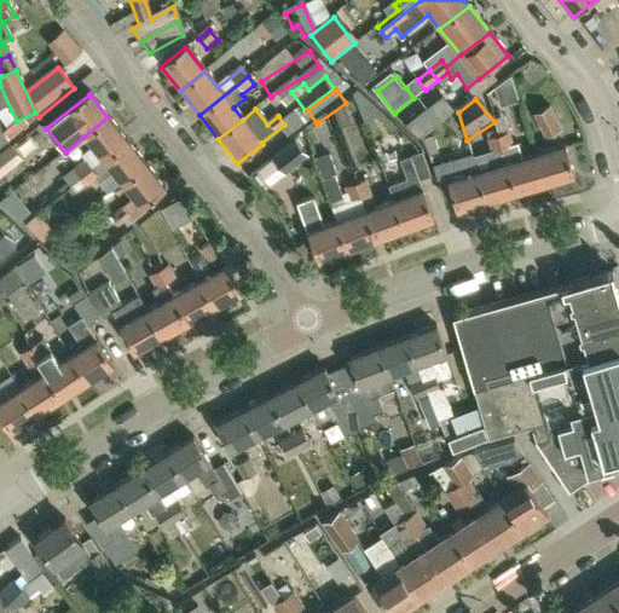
[(421,140),(441,121),(431,109),(409,128),(421,140)]
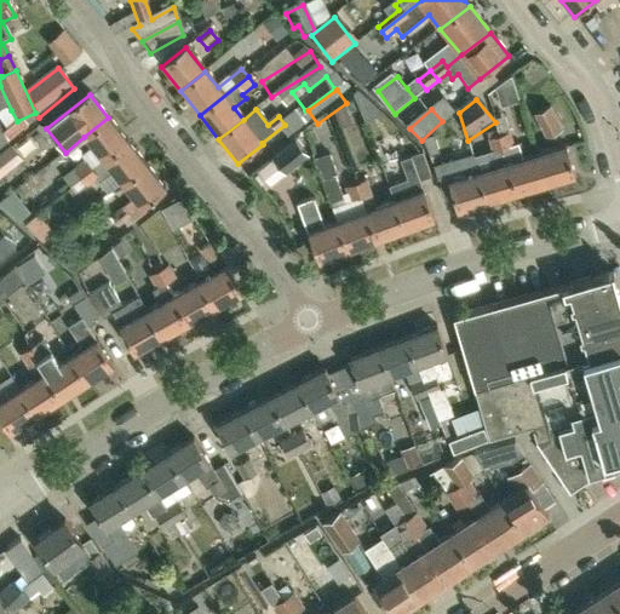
[(551,110),(538,116),(534,119),(546,142),(563,133),(551,110)]
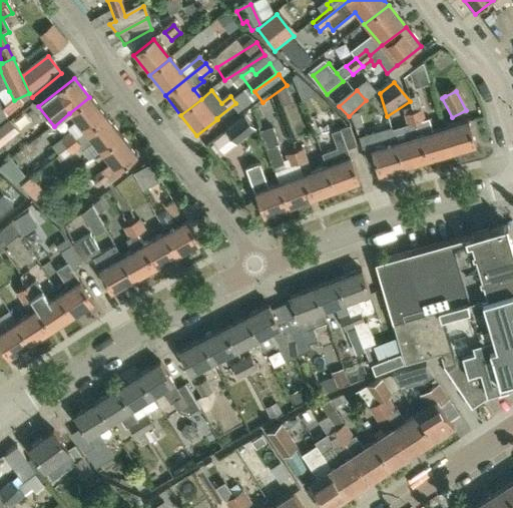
[(75,141),(85,134),(105,118),(89,97),(69,113),(76,123),(66,131),(68,134),(60,141),(55,145),(61,152),(66,148),(75,141)]
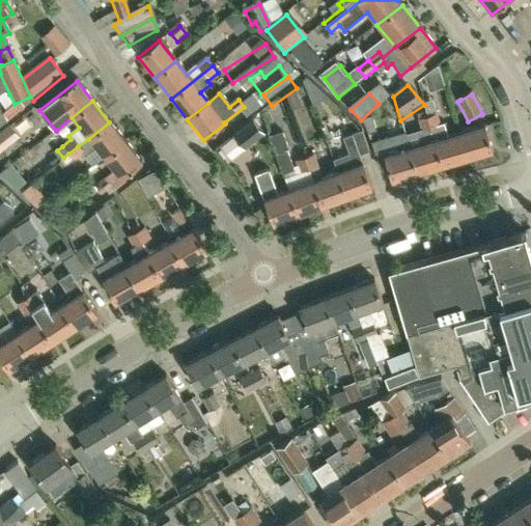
[(437,115),(428,118),(442,168),(468,161),(459,135),(448,138),(444,125),(440,127),(437,115)]
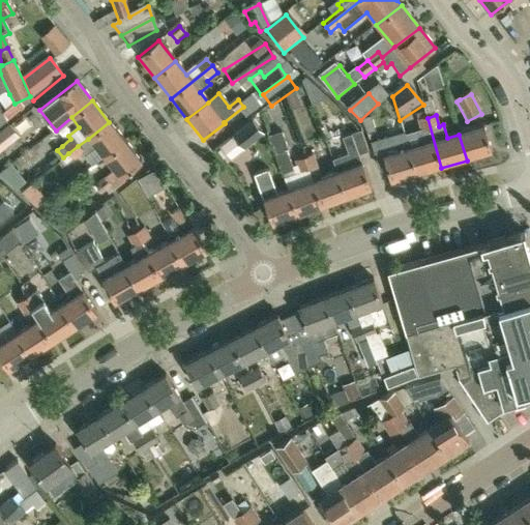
[(345,118),(331,126),(339,139),(352,130),(345,118)]
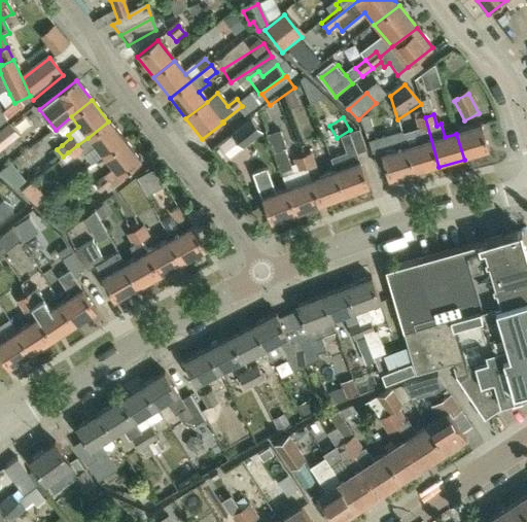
[(367,117),(358,119),(362,131),(364,134),(372,132),(367,117)]
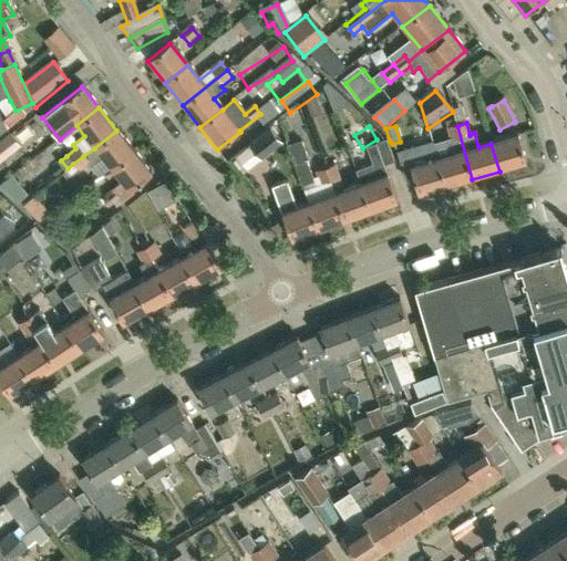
[(451,156),(437,159),(445,187),(472,179),(457,126),(447,130),(451,141),(446,142),(451,156)]
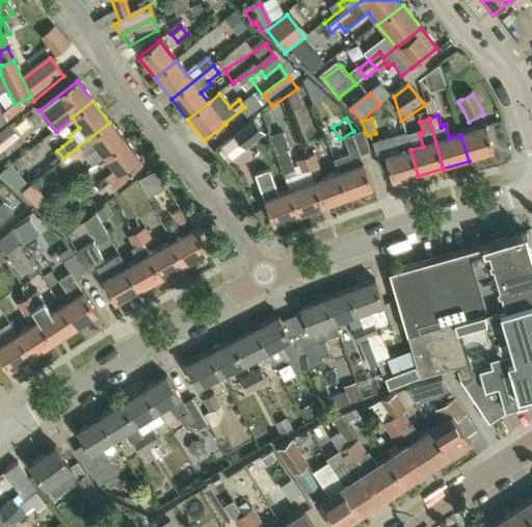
[(124,142),(125,141),(109,123),(88,139),(78,147),(69,154),(75,162),(82,156),(85,160),(98,151),(104,159),(124,142)]
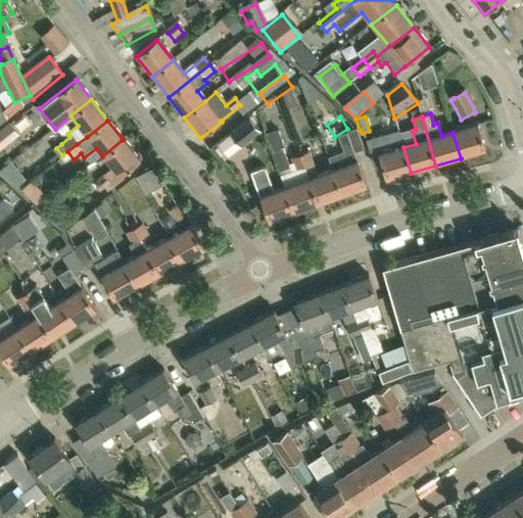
[(9,126),(0,133),(0,152),(18,138),(9,126)]
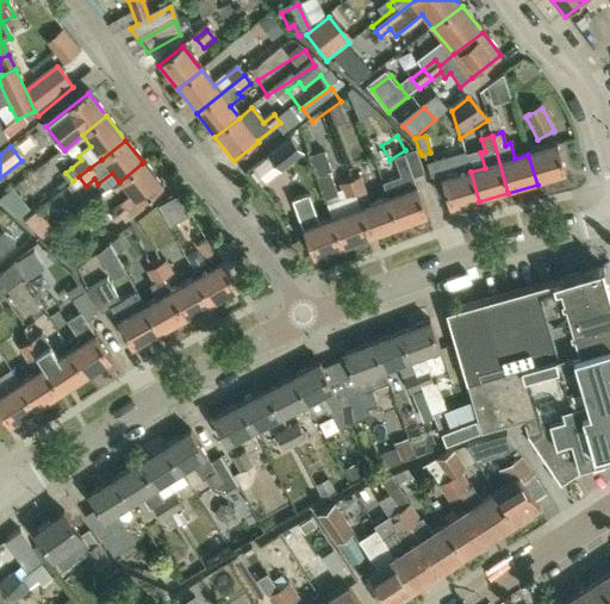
[(558,147),(528,155),(537,185),(566,175),(558,147)]
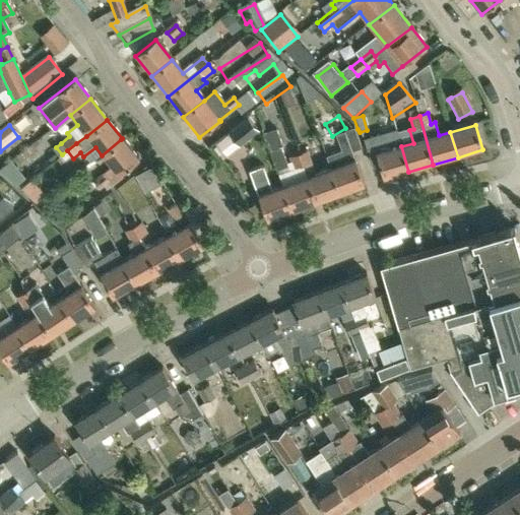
[(275,131),(263,135),(270,155),(279,152),(279,150),(282,149),(275,131)]
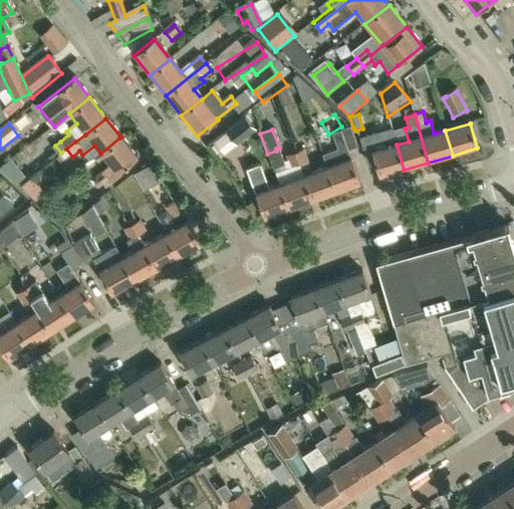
[(327,169),(336,192),(360,183),(341,132),(332,135),(338,151),(323,157),(327,169)]
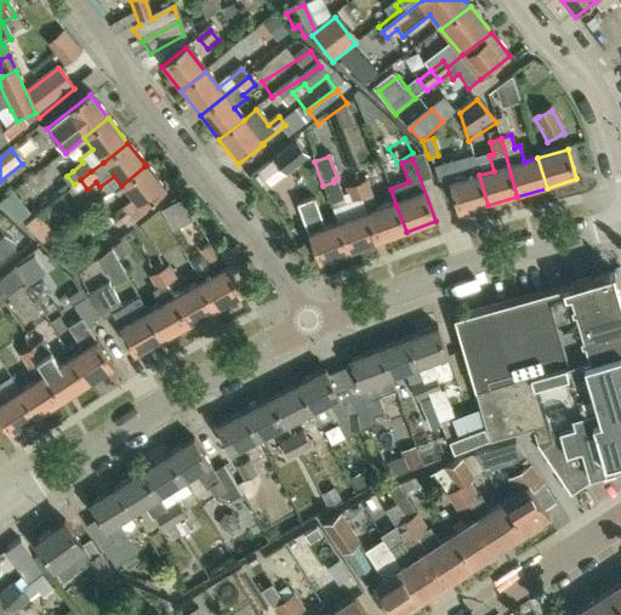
[(144,166),(121,186),(135,203),(123,212),(132,227),(147,215),(143,210),(166,192),(146,165),(144,166)]
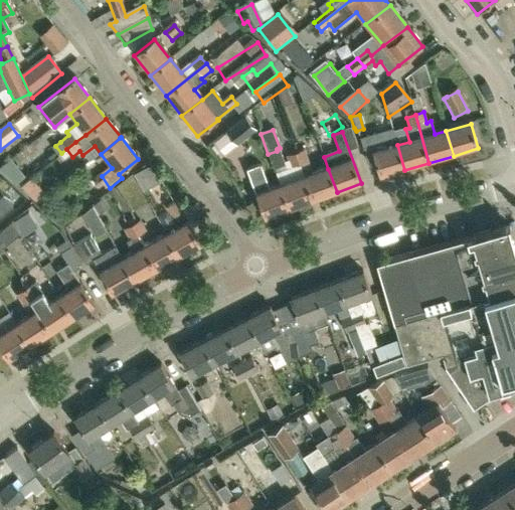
[(404,170),(397,145),(373,152),(380,177),(404,170)]
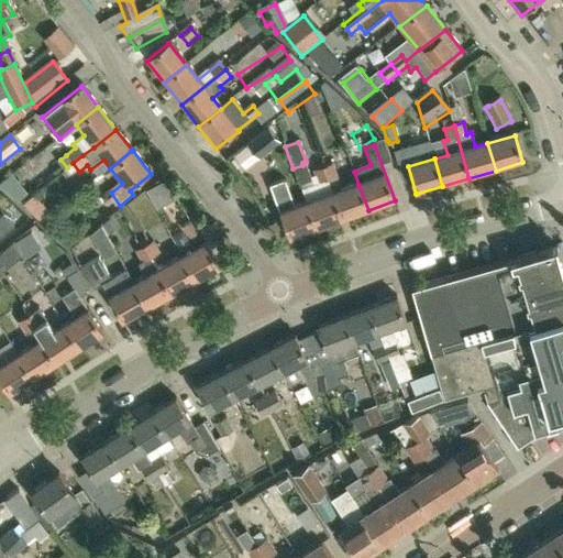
[(294,170),(301,192),(309,188),(313,187),(306,165),(294,170)]
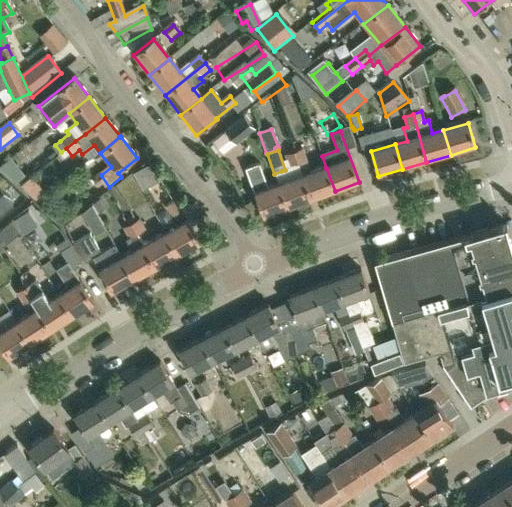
[(294,155),(298,166),(302,177),(311,200),(335,191),(326,168),(311,174),(303,151),(294,155)]
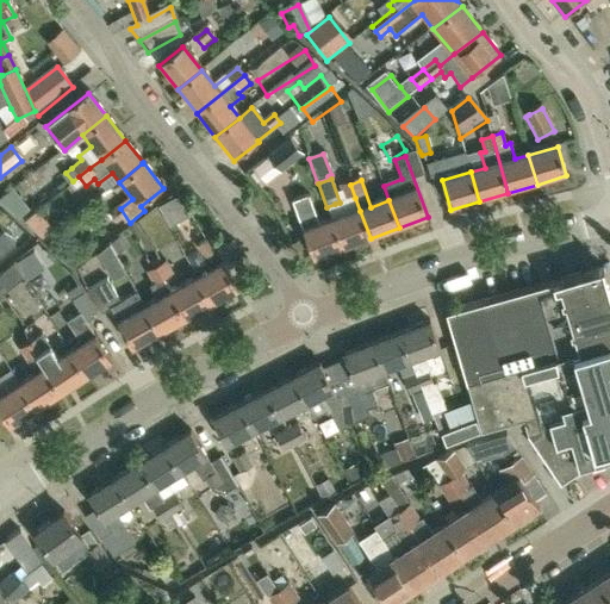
[(355,198),(350,185),(340,188),(344,203),(355,198)]
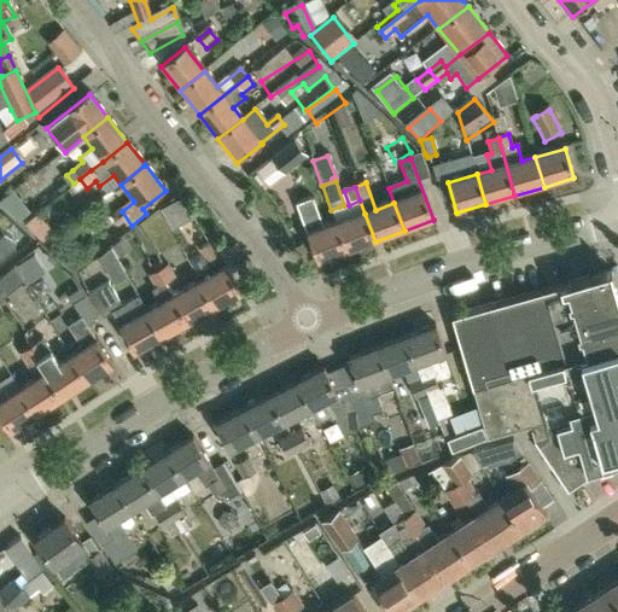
[(347,252),(336,225),(324,228),(313,200),(296,207),(307,235),(308,235),(318,263),(347,252)]
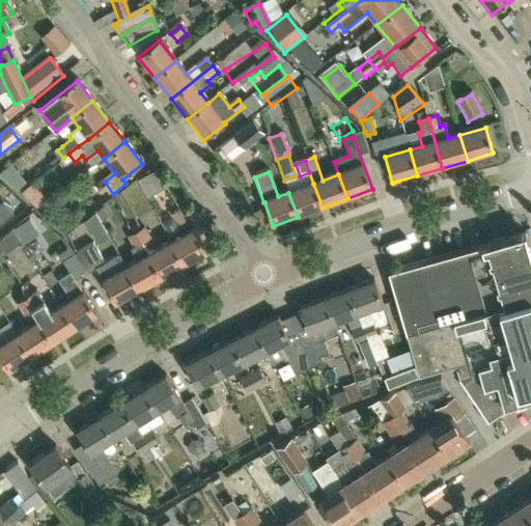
[(298,217),(315,211),(323,208),(313,184),(288,193),(298,217)]
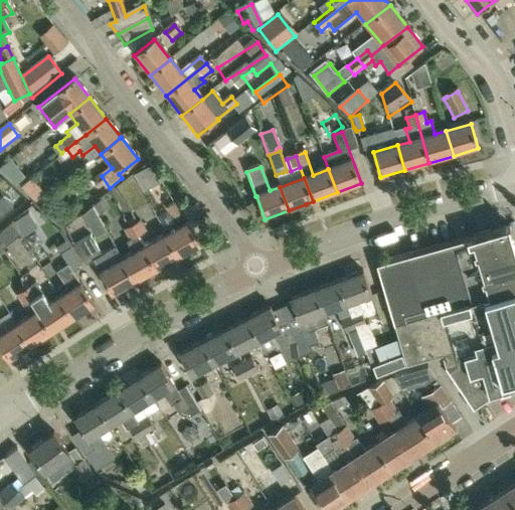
[(41,210),(52,199),(36,183),(25,194),(41,210)]
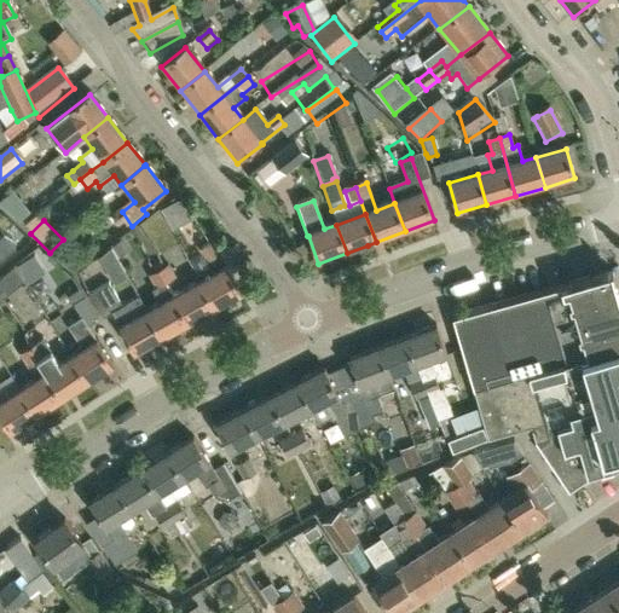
[(0,247),(0,269),(22,254),(11,240),(0,247)]
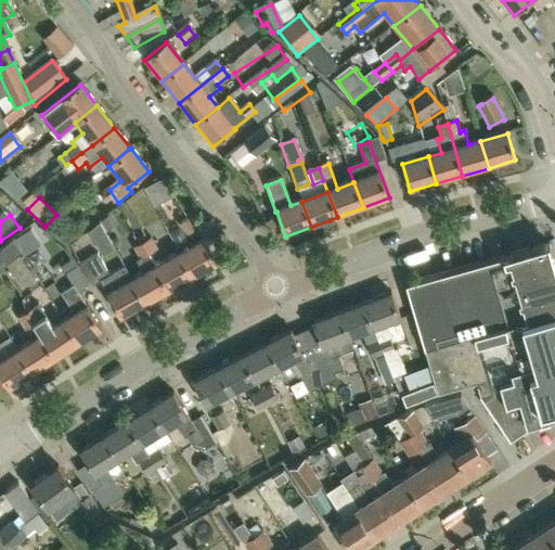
[(196,231),(188,221),(179,228),(188,238),(196,231)]
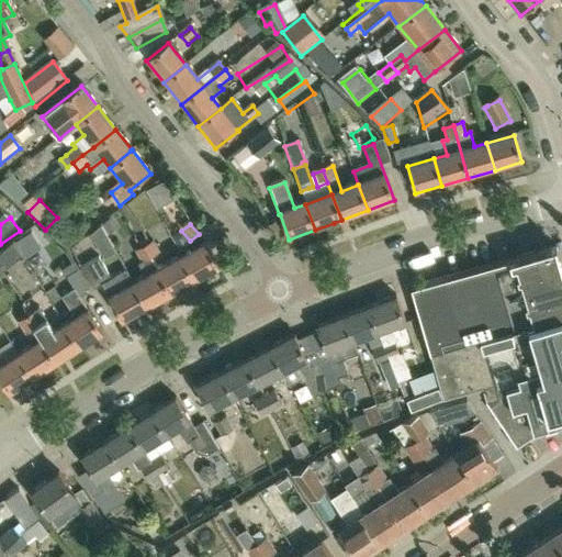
[(145,249),(152,260),(160,256),(154,244),(145,249)]
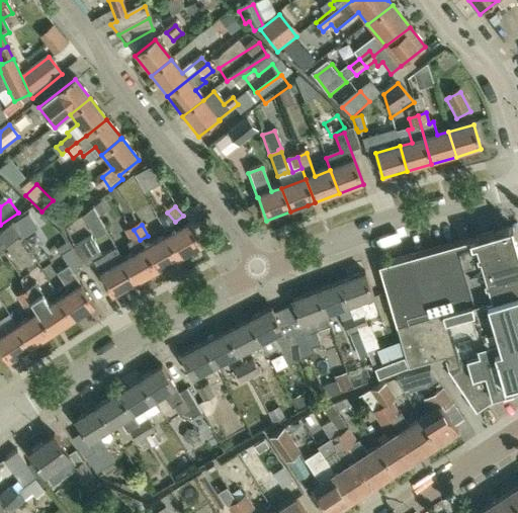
[(189,225),(167,237),(179,260),(202,247),(189,225)]
